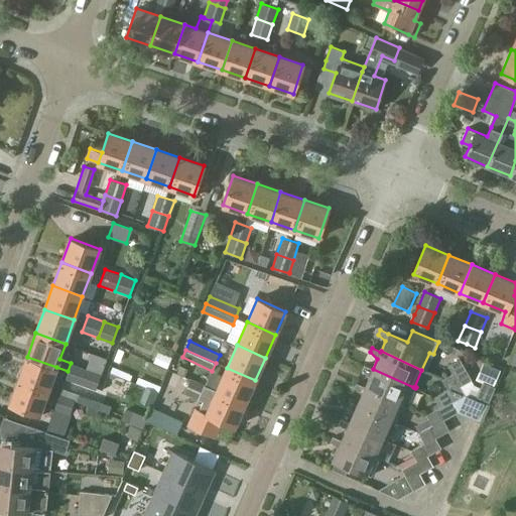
[(515,358),(505,355),(502,366),(515,370),(515,358)]
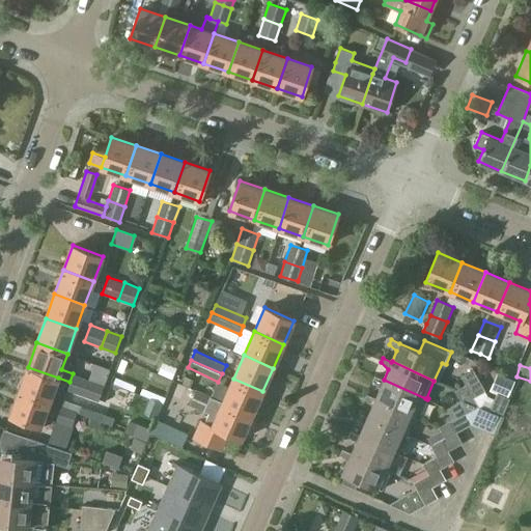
[(19,391),(50,402),(58,378),(28,367),(19,391)]
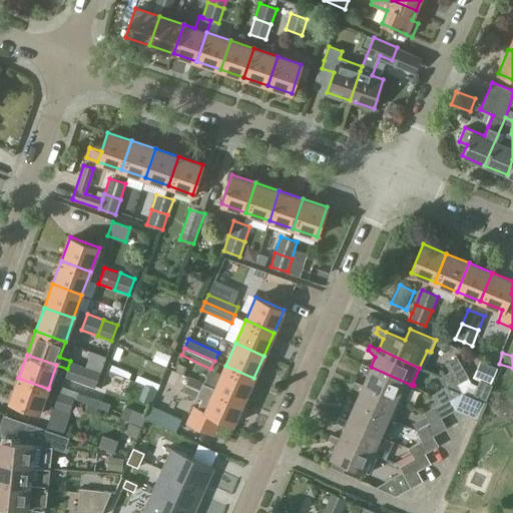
[(450,371),(458,384),(469,378),(457,357),(446,364),(450,371)]
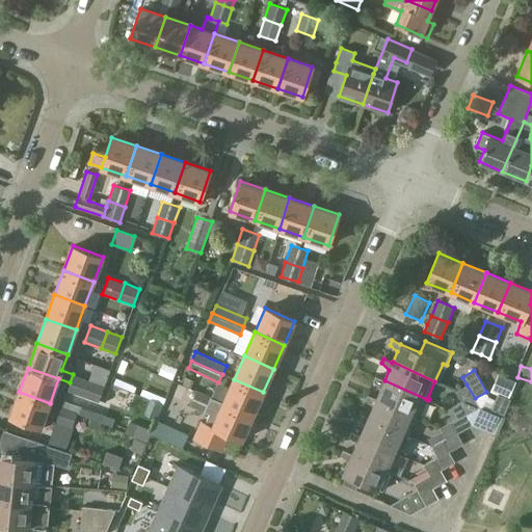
[(67,391),(82,397),(88,379),(73,374),(70,382),(67,391)]
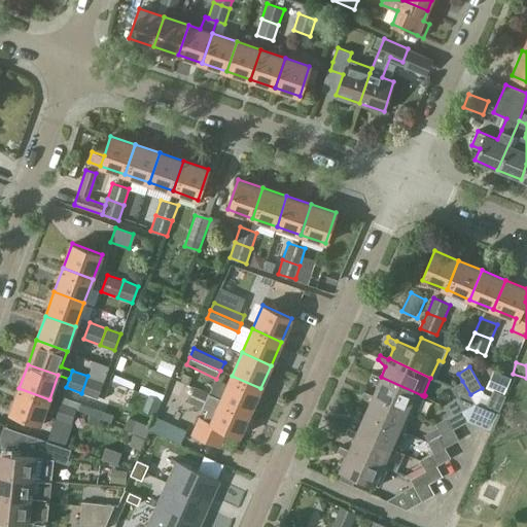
[(373,373),(371,378),(378,384),(373,395),(413,413),(420,408),(418,407),(422,395),(381,377),(373,373)]
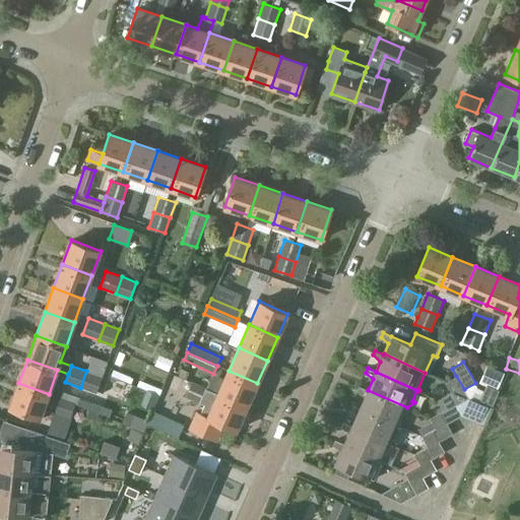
[(80,388),(95,393),(102,377),(86,371),(80,388)]
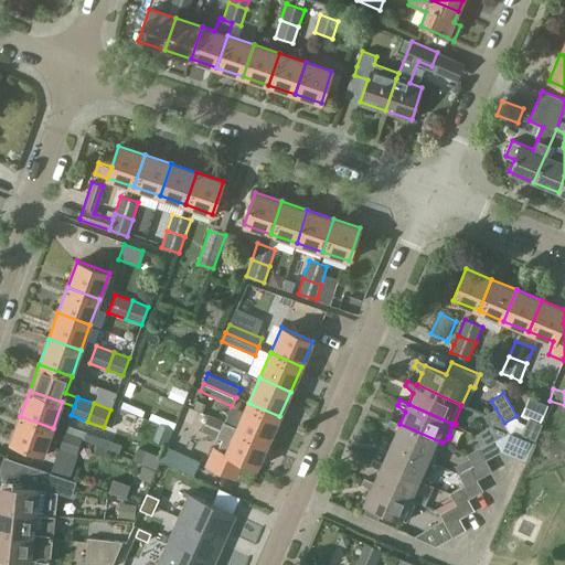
[(237,428),(268,441),(279,416),(248,403),(237,428)]
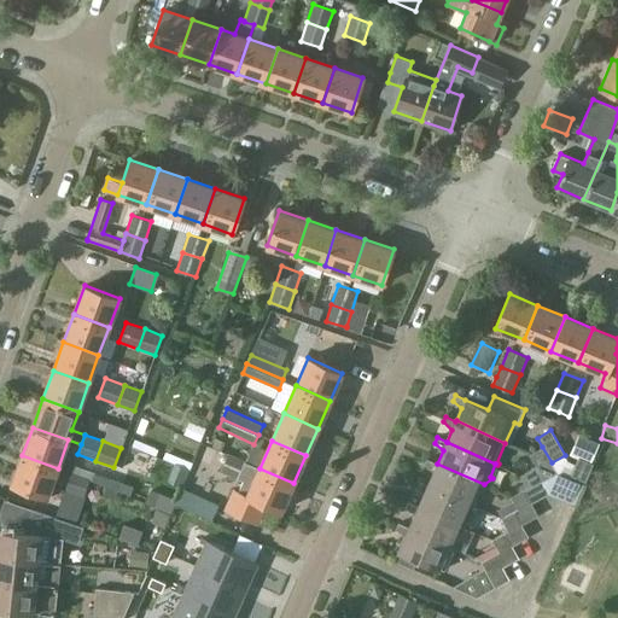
[(557,473),(552,462),(542,447),(530,454),(536,466),(534,468),(541,482),(557,473)]
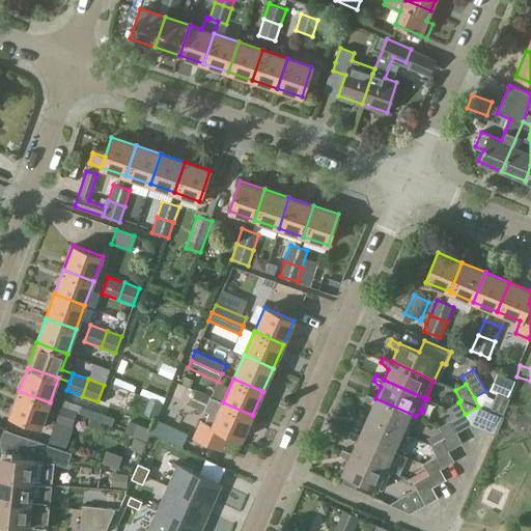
[(46,413),(57,417),(61,407),(50,402),(19,391),(10,416),(40,427),(46,413)]
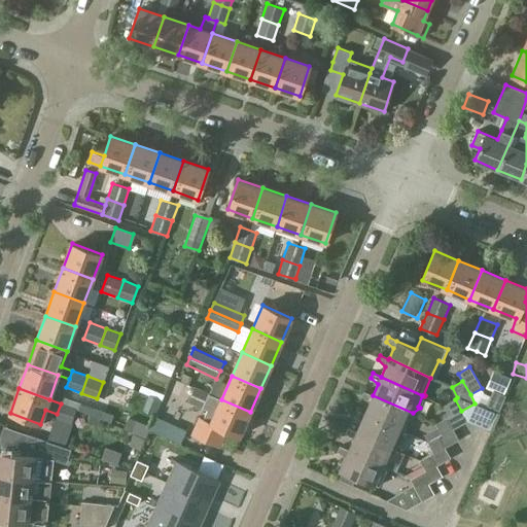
[(373,395),(363,391),(362,396),(370,402),(364,413),(405,431),(413,413),(373,395)]
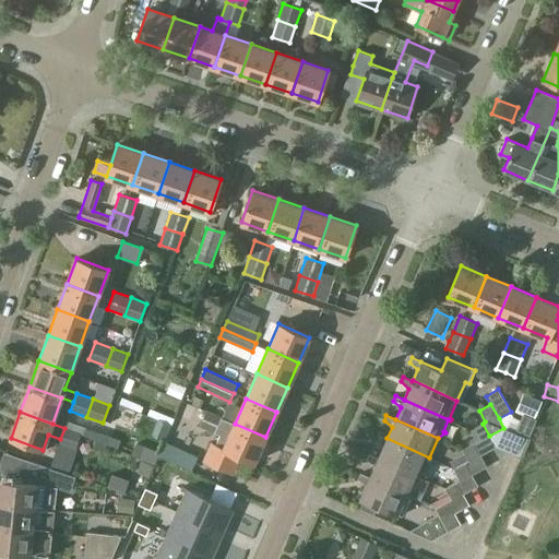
[(253,462),(265,437),(235,424),(222,418),(215,432),(219,435),(215,443),(211,441),(202,460),(234,474),(241,456),(253,462)]
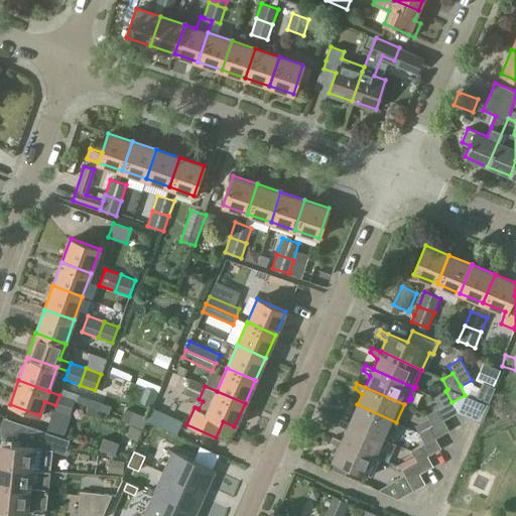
[(458,412),(452,402),(445,391),(434,397),(440,407),(437,409),(443,420),(458,412)]
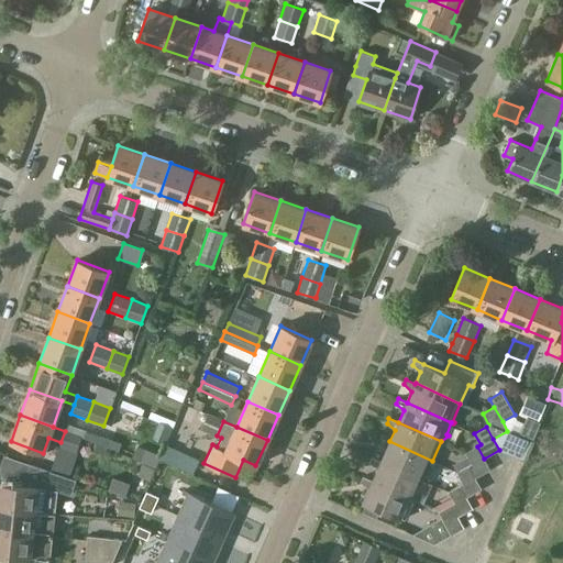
[(65,431),(61,442),(59,448),(76,453),(81,437),(65,431)]
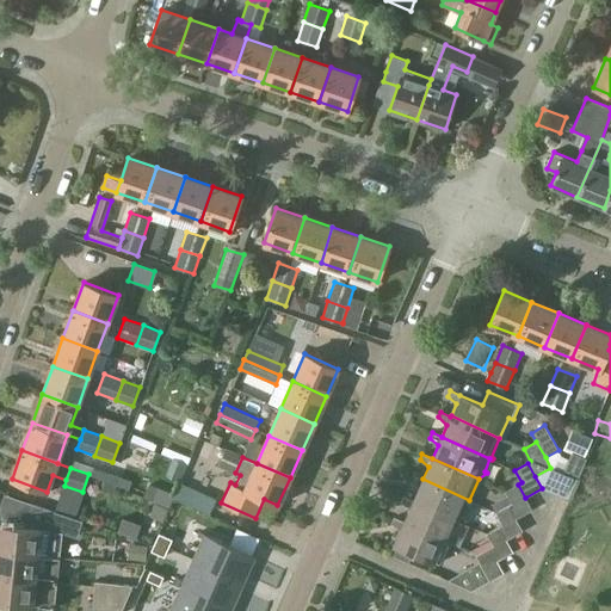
[(469,500),(423,479),(413,475),(411,480),(419,488),(413,500),(454,518),(460,522),(469,500)]
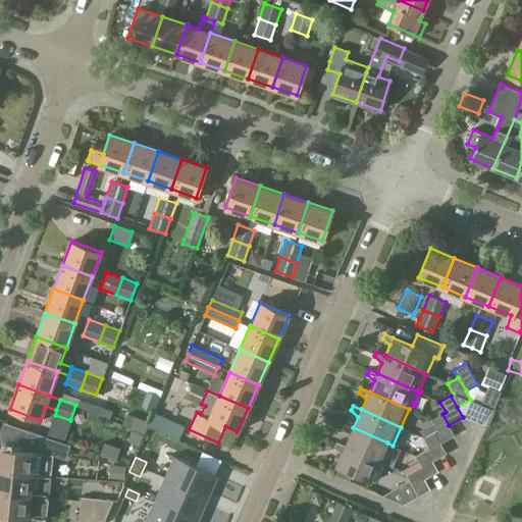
[(455,435),(449,425),(442,414),(431,420),(437,430),(434,431),(440,444),(440,442),(455,435)]
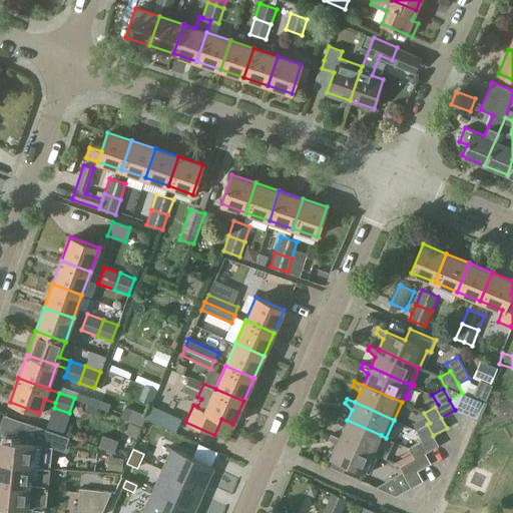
[(344,427),(340,438),(339,438),(373,454),(380,457),(381,457),(385,449),(389,451),(394,441),(386,438),(381,435),(347,420),(339,417),(337,421),(344,427)]
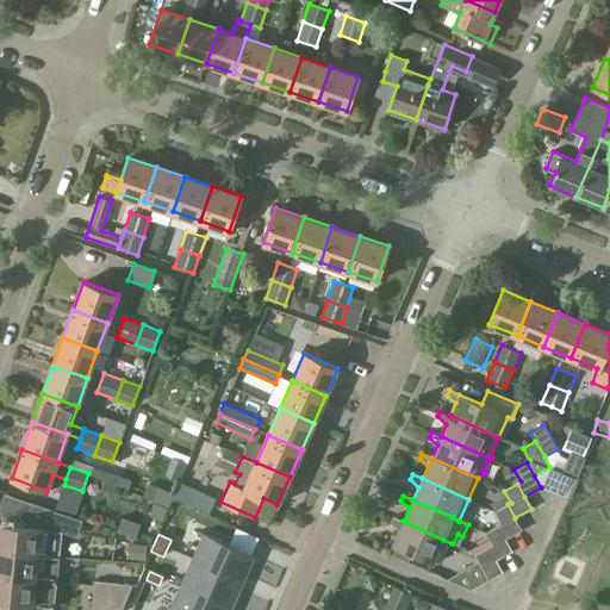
[(0,523),(0,551),(38,554),(58,556),(62,530),(49,529),(54,510),(26,500),(19,526),(0,523)]
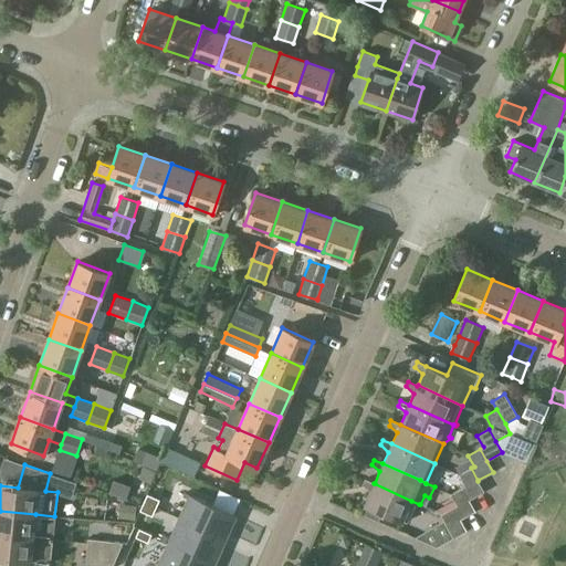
[(484,492),(478,480),(478,481),(471,468),(459,474),(462,481),(450,488),(453,492),(462,488),(469,500),(484,492)]
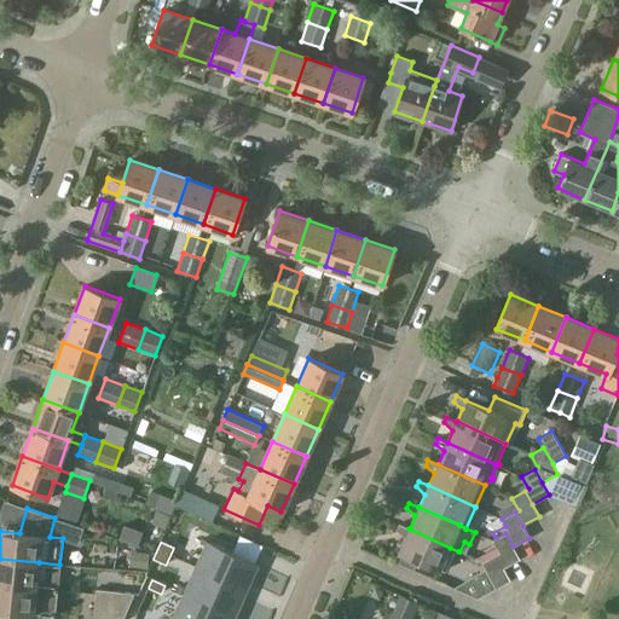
[(409,528),(410,528),(399,524),(397,530),(405,537),(399,551),(449,573),(458,551),(450,548),(409,528)]
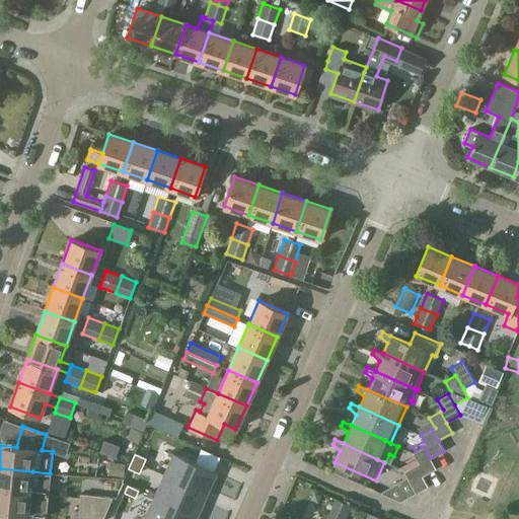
[(436,468),(430,458),(424,447),(416,451),(416,452),(414,453),(419,463),(416,465),(422,476),(423,476),(436,468)]
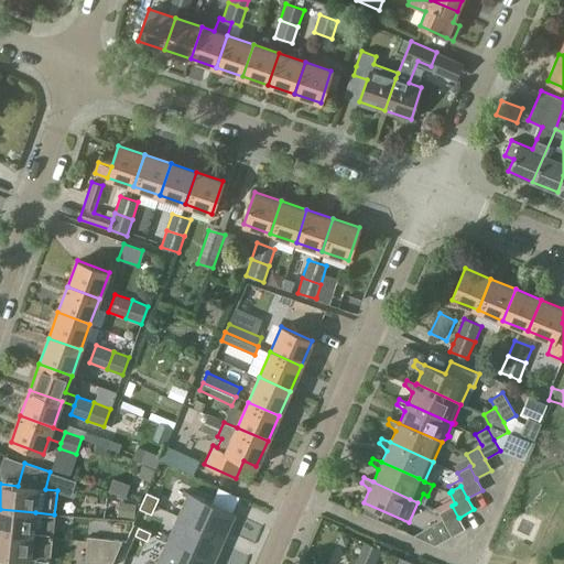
[(155,506),(159,498),(147,492),(143,500),(155,506)]
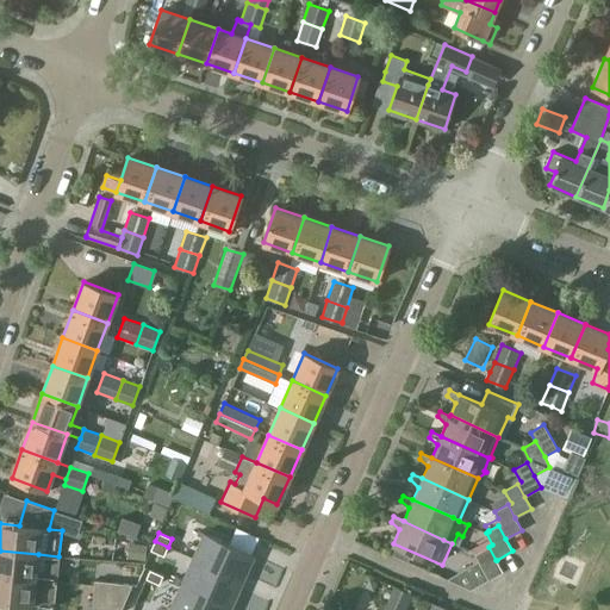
[(205,536),(194,559),(243,582),(254,558),(255,558),(255,556),(203,533),(203,535),(205,536)]
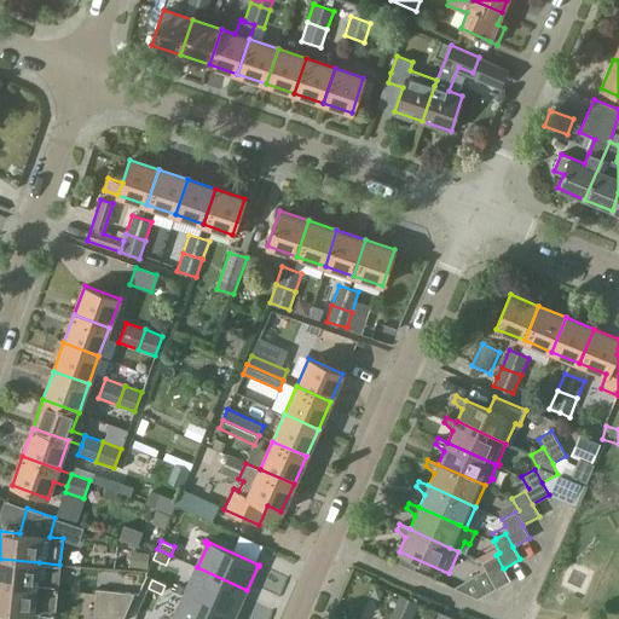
[(171,555),(157,549),(152,559),(167,565),(171,555)]
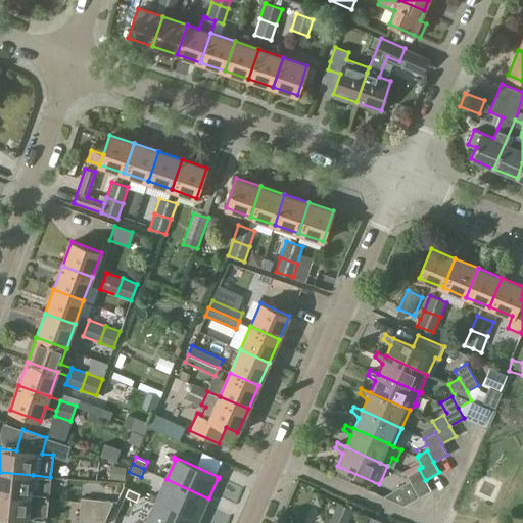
[(431,490),(426,480),(425,480),(419,469),(408,475),(410,480),(384,495),(384,497),(403,506),(419,496),(419,497),(431,490)]
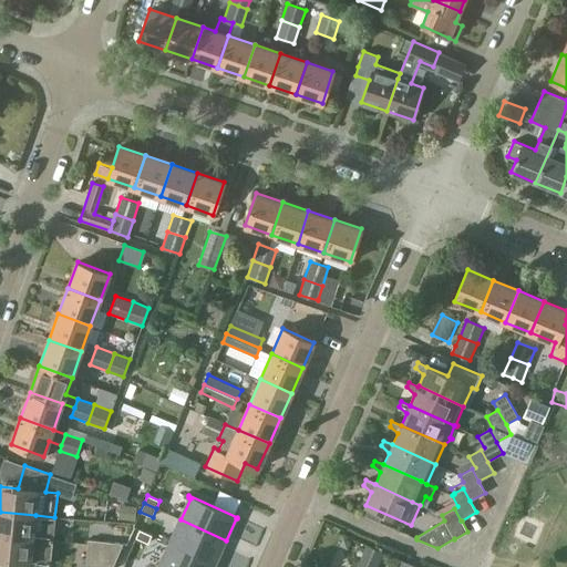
[(0,536),(52,542),(54,517),(35,515),(0,512),(0,536)]
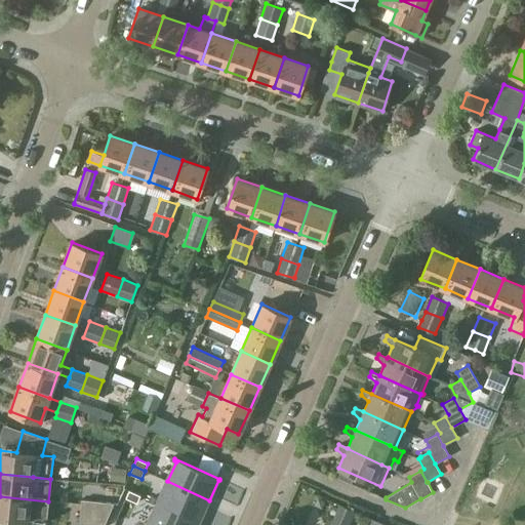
[(463,477),(450,514),(482,524),(485,524),(498,489),(463,477)]
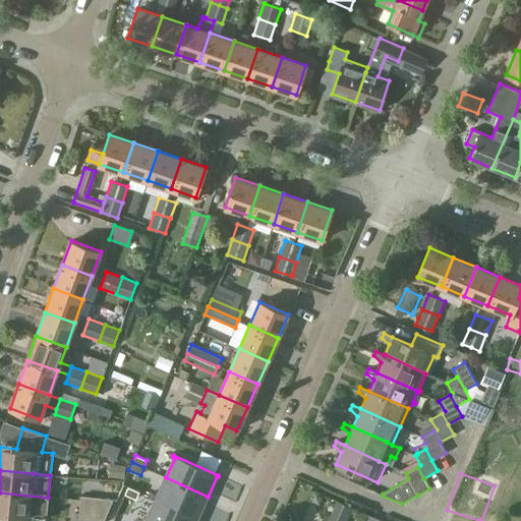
[(166,477),(156,500),(197,518),(208,497),(166,477)]
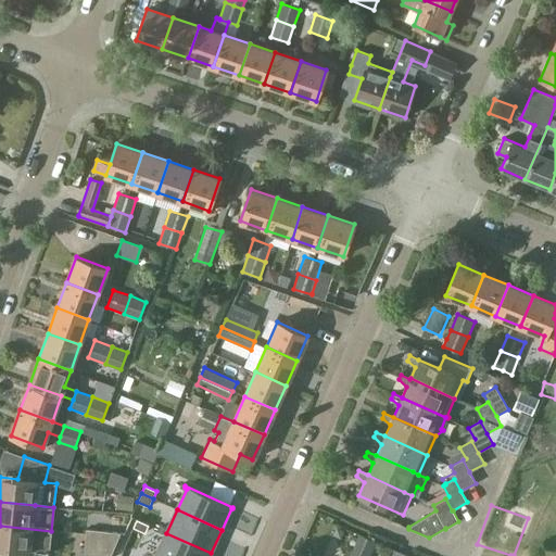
[(146,533),(149,525),(137,519),(134,528),(146,533)]
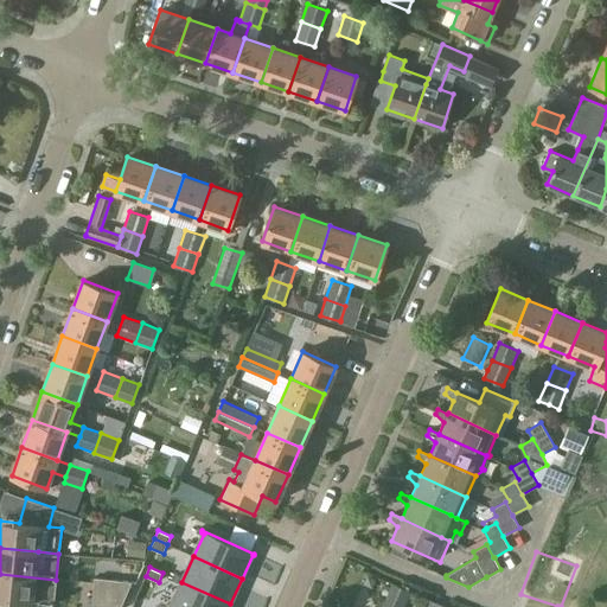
[(53,604),(56,580),(0,574),(0,598),(33,602),(53,604)]
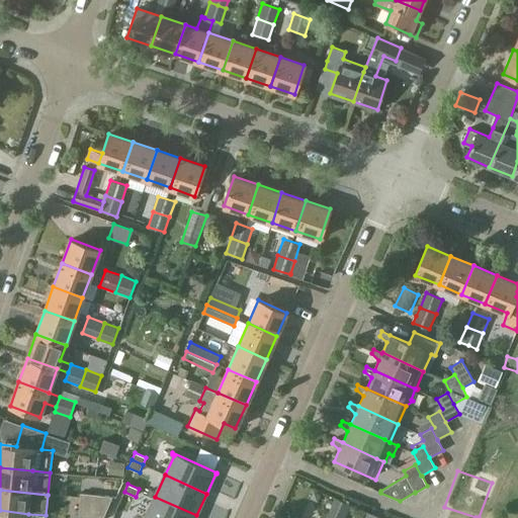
[(89,517),(93,494),(80,493),(77,517),(89,517)]
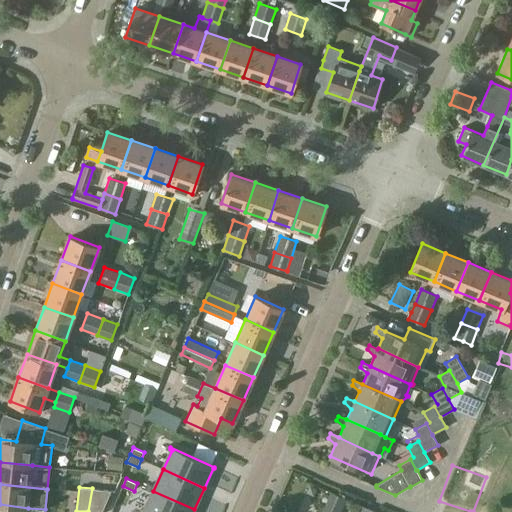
[(92,488),(88,511),(101,511),(111,490),(92,488)]
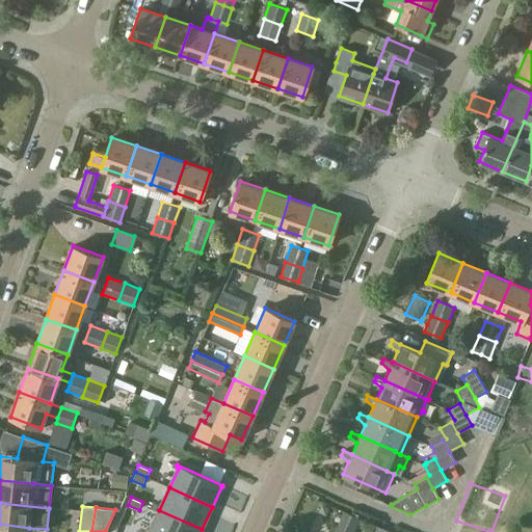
[(149,530),(148,531),(149,531),(201,531),(202,529),(159,510),(151,531),(149,530)]
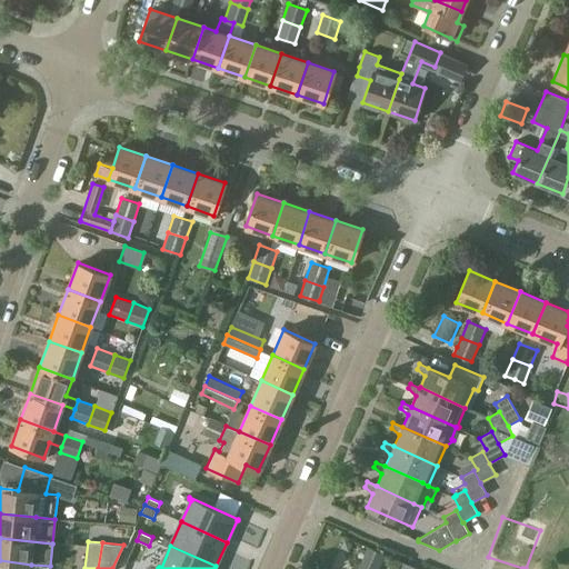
[(367,547),(359,563),(370,568),(378,568),(385,555),(367,547)]
